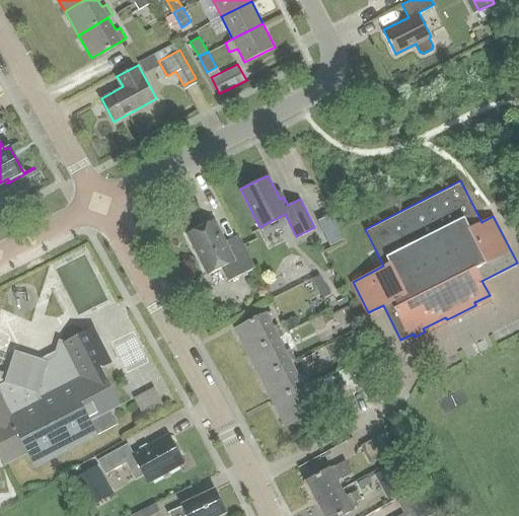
[(340,211),(327,215),(337,240),(349,236),(340,211)]
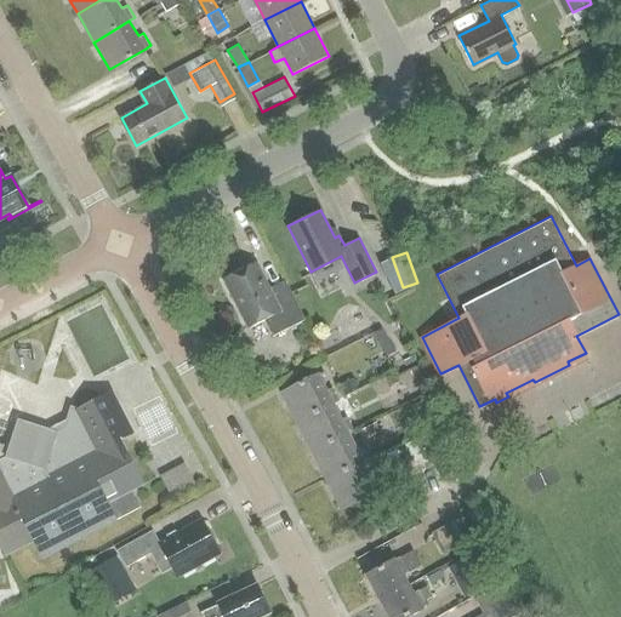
[(273,335),(305,318),(285,279),(269,287),(256,262),(223,278),(248,326),(265,318),(273,335)]
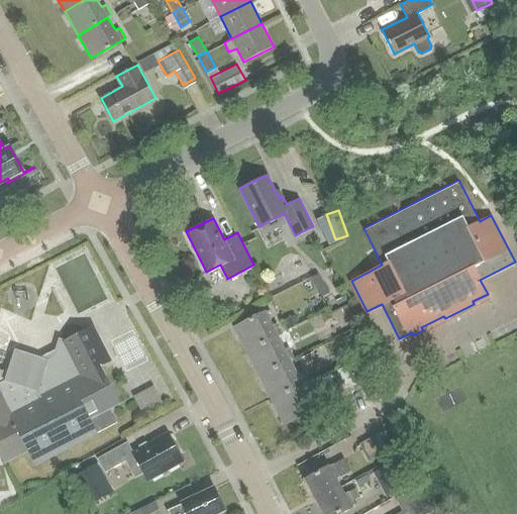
[(278,334),(282,332),(277,321),(272,324),(265,310),(234,326),(246,350),(278,334)]
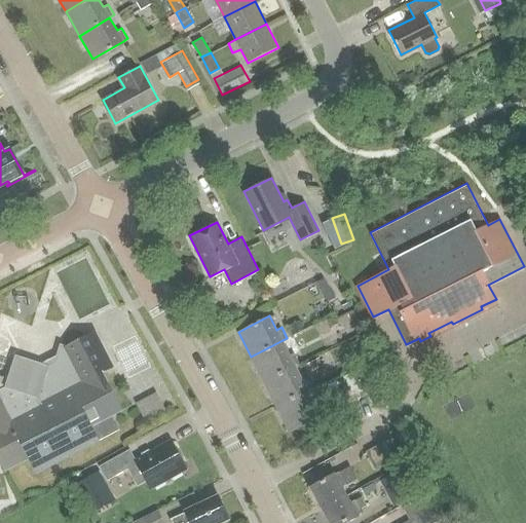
[(0,461),(4,469),(28,457),(35,472),(118,428),(118,427),(117,427),(111,414),(120,409),(102,372),(112,366),(95,332),(66,346),(61,344),(55,361),(47,365),(14,353),(7,378),(0,375),(0,461)]
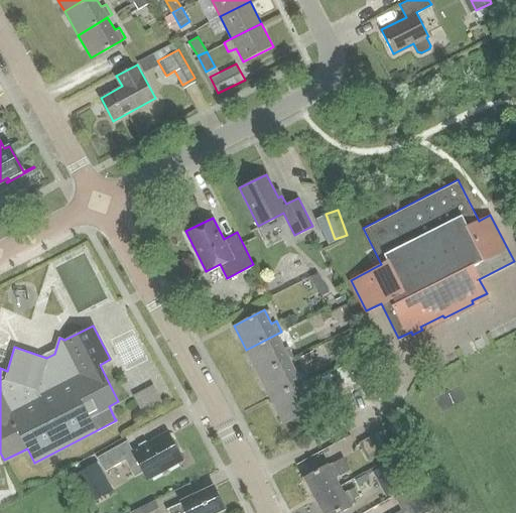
[(246,350),(259,374),(289,358),(294,356),(288,345),(283,347),(277,334),(246,350)]
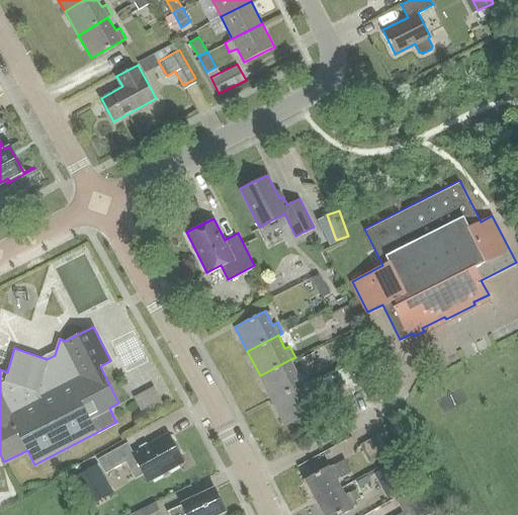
[(308,381),(303,371),(297,373),(290,359),(260,375),(272,400),(303,383),(308,381)]
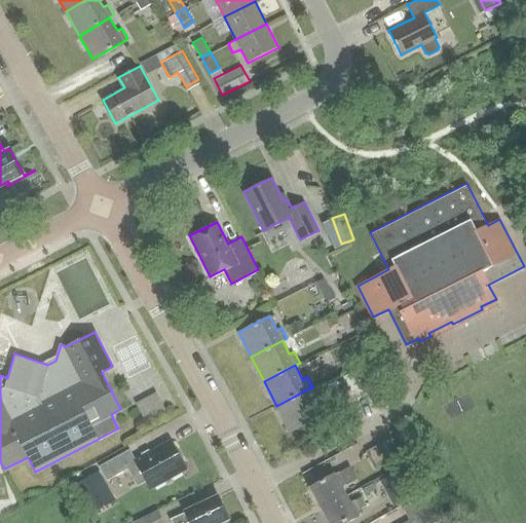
[(383,397),(370,373),(361,378),(373,402),(383,397)]
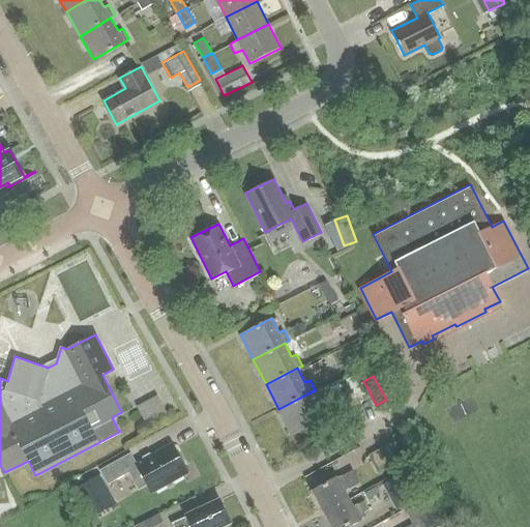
[(317,406),(310,392),(278,409),(291,434),(323,417),(327,415),(322,404),(317,406)]
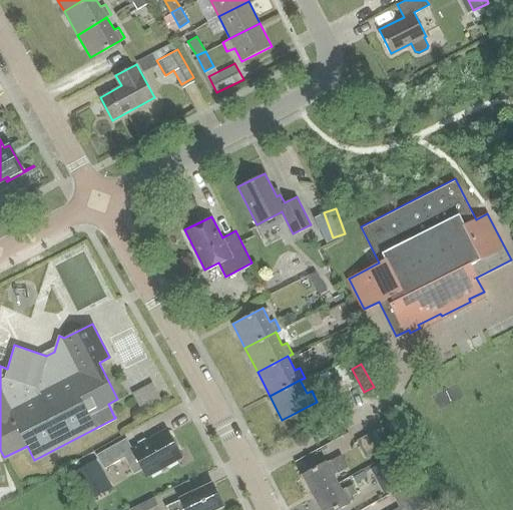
[(131,392),(140,410),(161,399),(152,382),(131,392)]
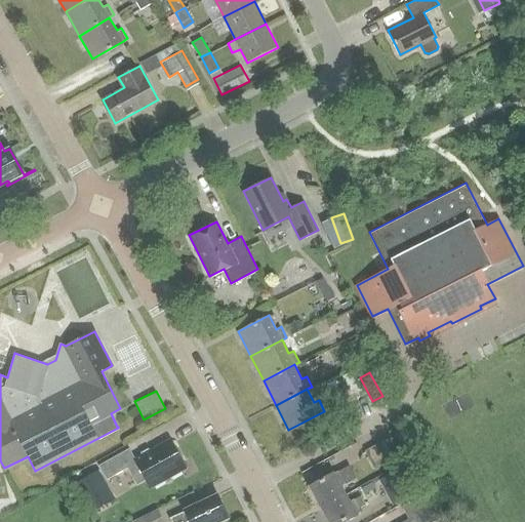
[(390,469),(405,460),(391,434),(375,442),(390,469)]
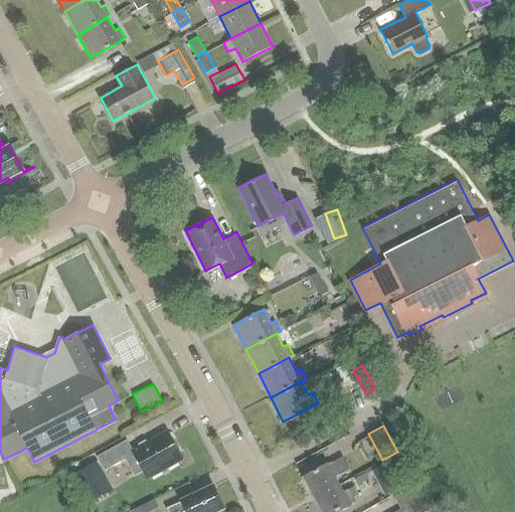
[(144,470),(148,477),(181,459),(166,431),(132,450),(127,439),(97,456),(105,470),(125,458),(134,475),(144,470)]
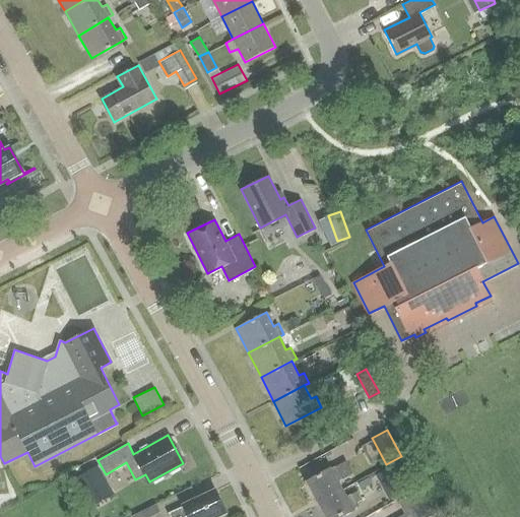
[(307,481),(318,503),(342,490),(337,480),(353,472),(346,459),(330,468),(307,481)]
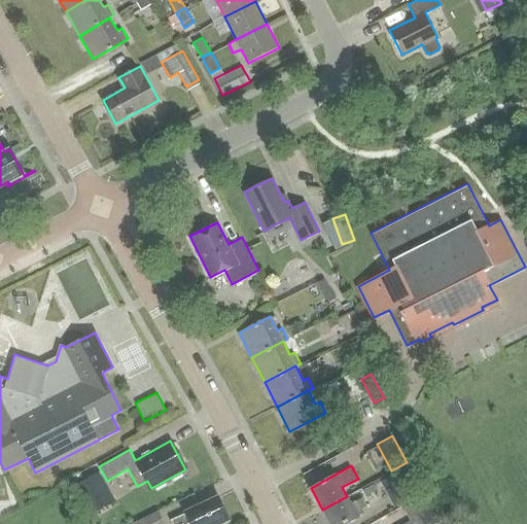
[(380,477),(387,489),(390,494),(395,505),(415,495),(399,466),(380,477)]
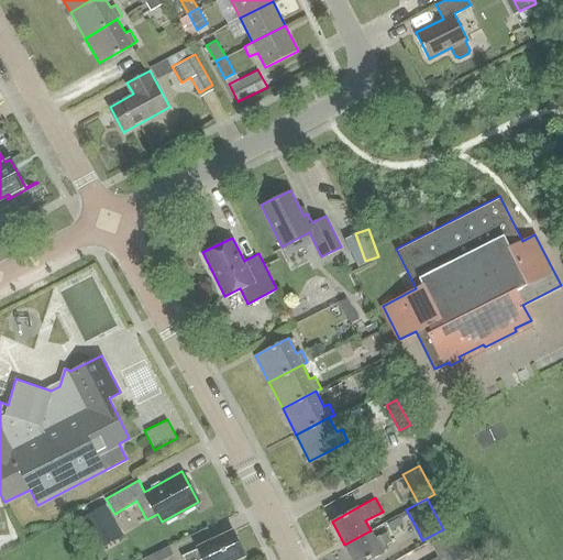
[(123,535),(105,503),(77,518),(95,550),(123,535)]
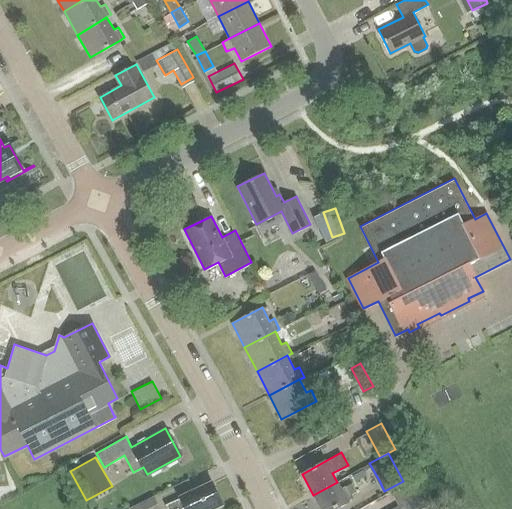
[(391,493),(400,508),(421,508),(428,505),(414,480),(391,493)]
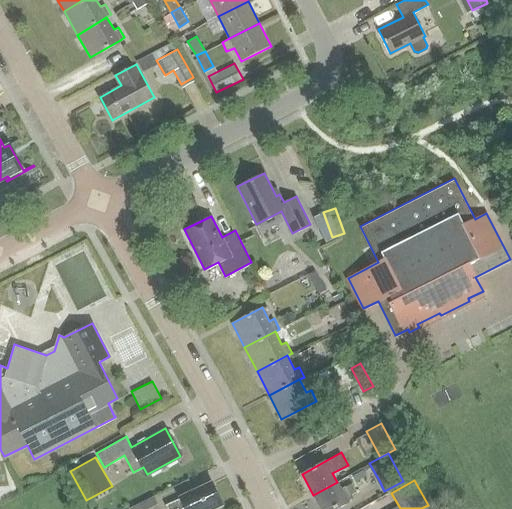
[(211,508),(222,504),(211,482),(180,497),(165,504),(167,508),(211,508)]
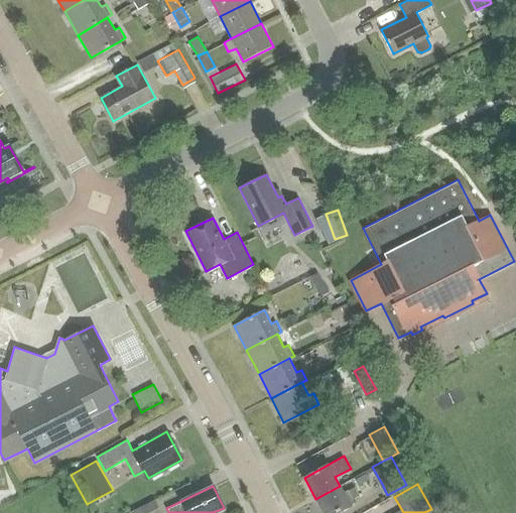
[(343,492),(340,486),(315,499),(324,512),(336,512),(350,505),(354,503),(347,490),(343,492)]
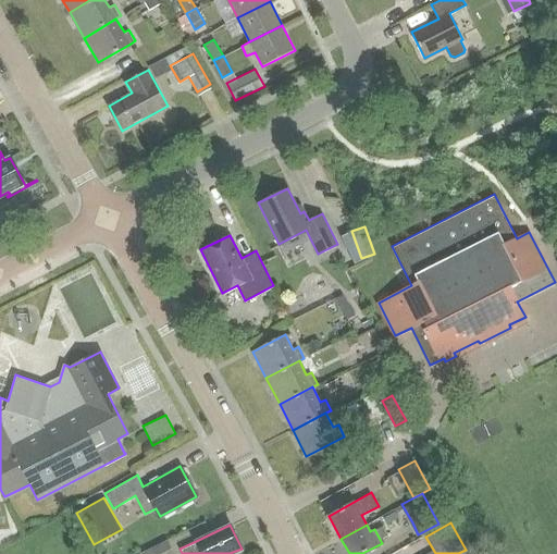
[(143,553),(173,553),(166,540),(143,553)]
